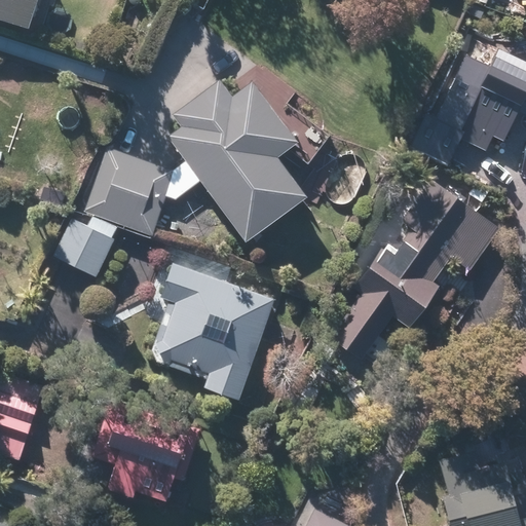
[(0,0),(0,19),(32,30),(41,0),(0,0)]
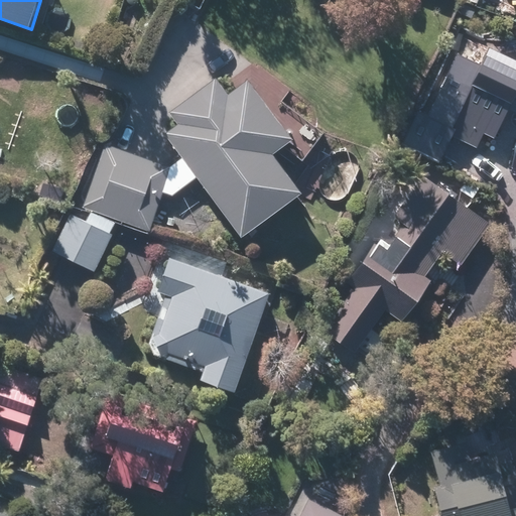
[(515,198),(515,151),(515,152),(493,138),(511,103),(515,105),(515,69),(486,53),(480,66),(457,53),(407,147),(438,164),(454,136),(475,147),(464,165),(515,198)]
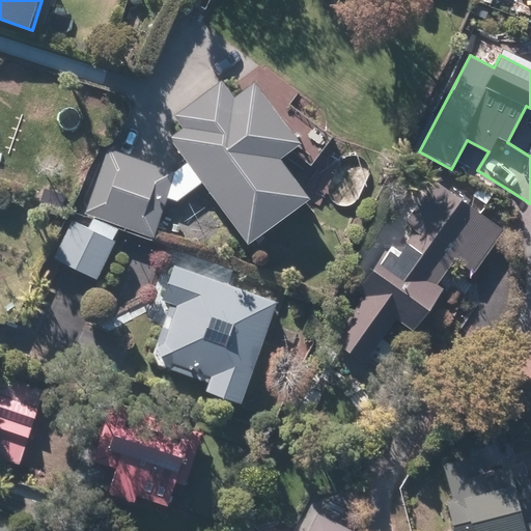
[(122,152),(109,148),(82,223),(67,218),(52,262),(103,280),(122,224),(154,235),(164,206),(205,184),(249,243),(311,197),(283,159),(302,145),(253,79),(234,92),(228,83),(122,152)]
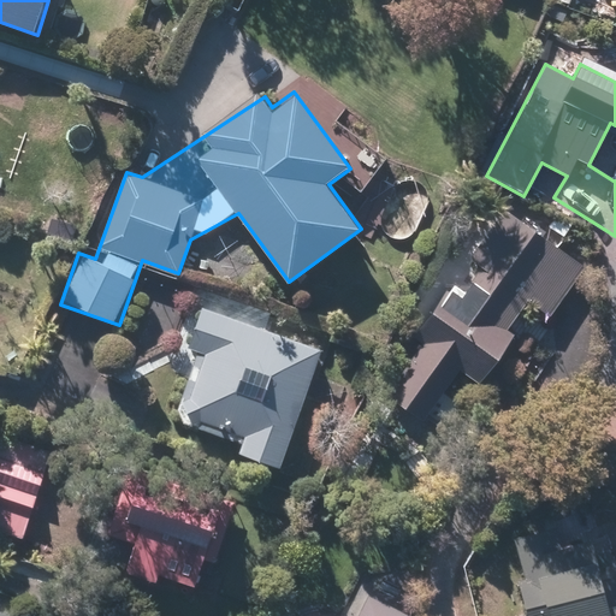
[(479,388),(519,335),(509,327),(529,298),(551,315),(585,271),(504,211),(374,386),(419,420),(456,369),(479,388)]
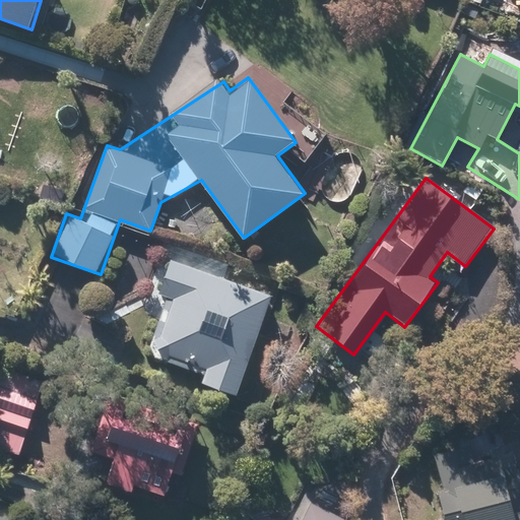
[(169,297),(147,353),(205,375),(202,383),(234,394),(269,296),(171,259),(158,293),(169,297)]
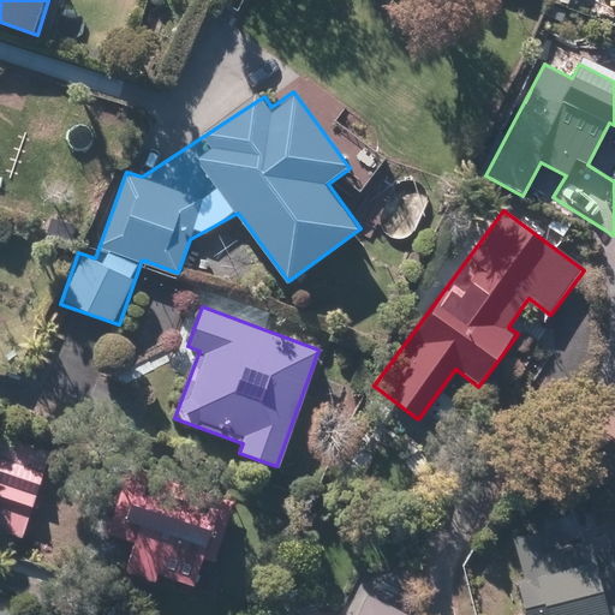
[(0,519),(31,527),(53,447),(0,431),(0,519)]
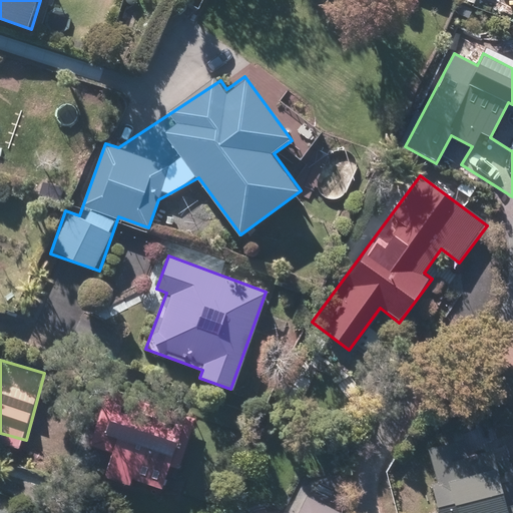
[(103,479),(167,496),(190,407),(103,384),(86,446),(110,453),(103,479)]
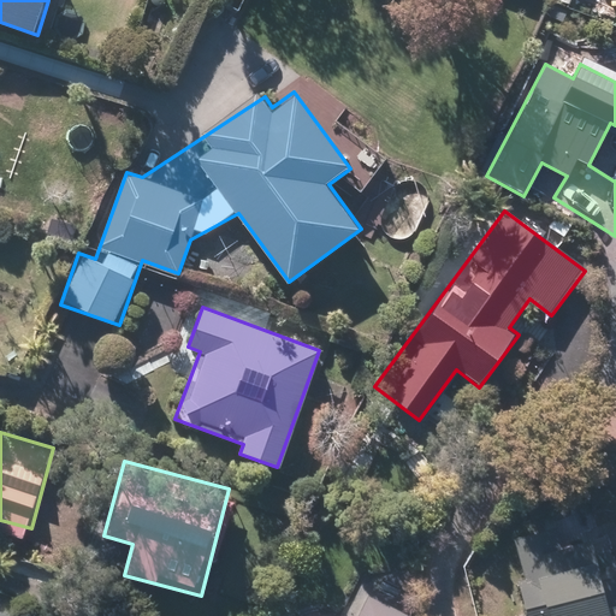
[(594,557),(564,564),(555,526),(510,537),(529,615),(615,615),(615,614),(609,615),(594,557)]
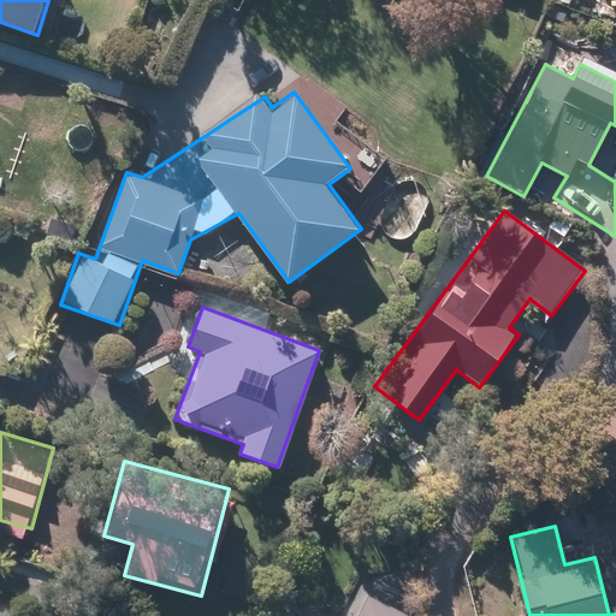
[(354,615),(402,615),(366,597),(354,615)]
